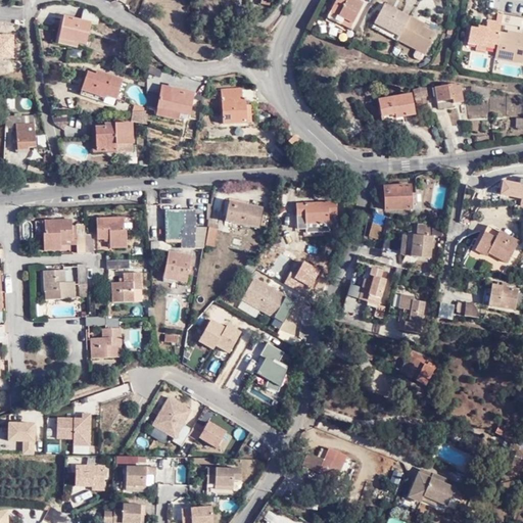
[(337,0),(332,11),(345,16),(343,21),(352,27),(366,2),(362,0),(337,0)]
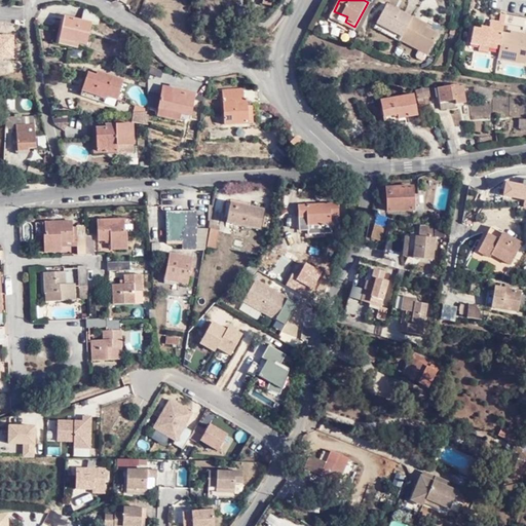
[(380,22),(406,34),(416,15),(389,2),(380,22)]
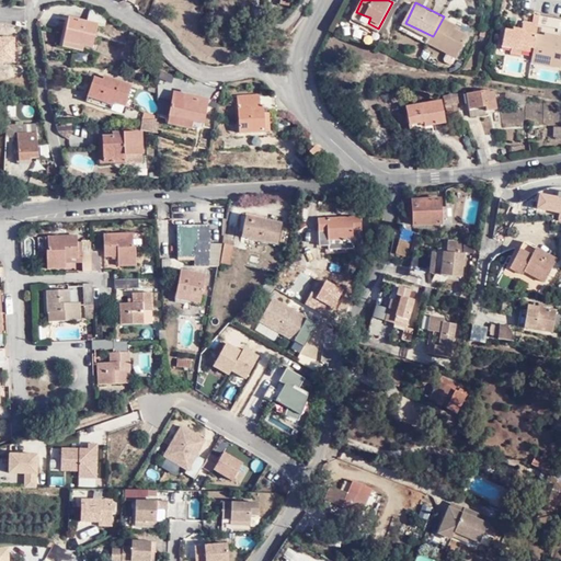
[(65,16),(60,41),(81,44),(89,45),(94,23),(103,24),(105,12),(101,10),(89,4),(83,20),(65,16)]
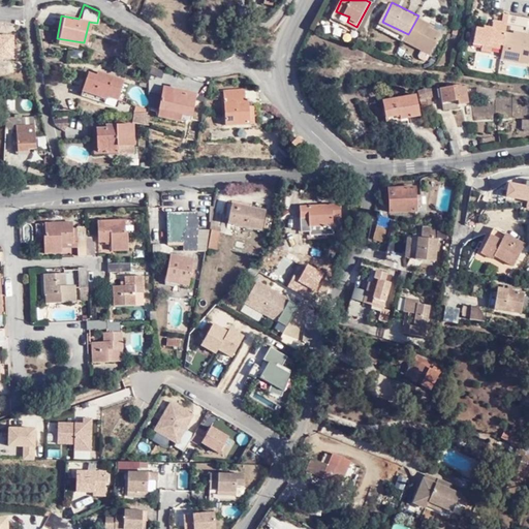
[(349,17),(336,11),(333,19),(345,26),(347,22),(349,17)]
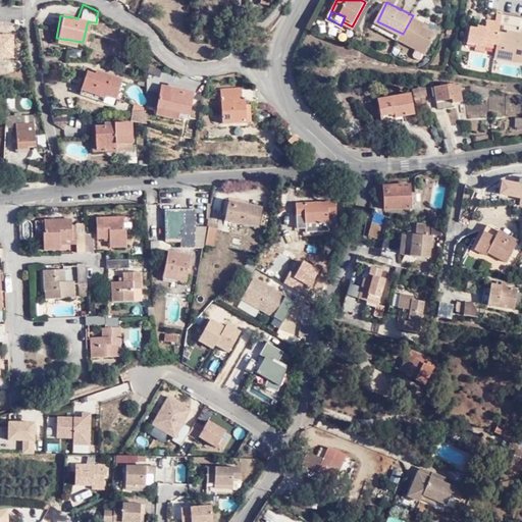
[(505,24),(521,24),(521,15),(505,14),(505,24)]
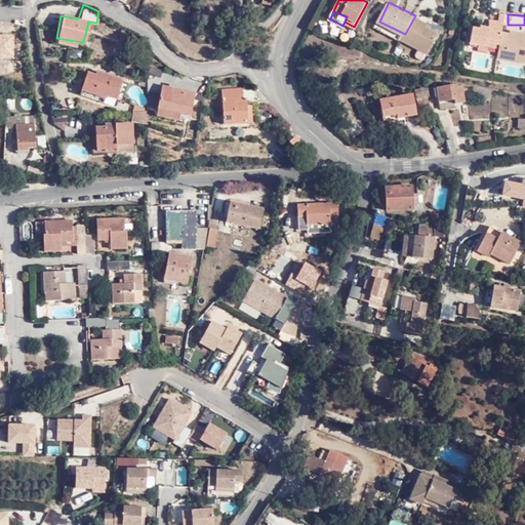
[(405,34),(403,38),(402,40),(421,49),(430,53),(431,53),(440,32),(431,27),(433,23),(415,15),(405,34)]
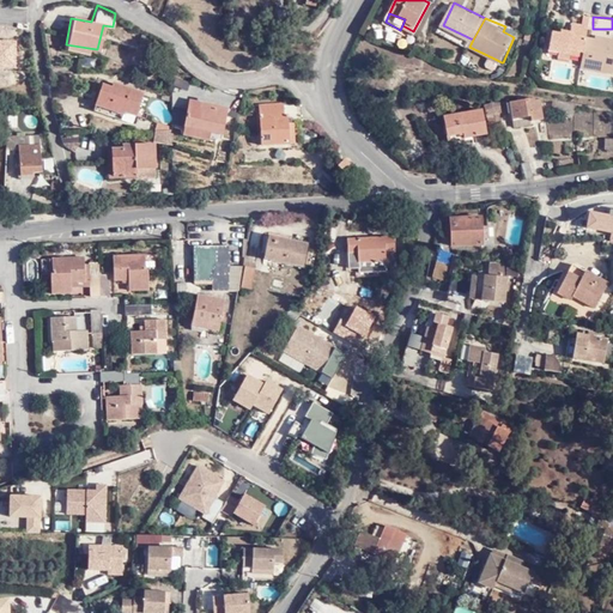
[(574,54),(586,56),(589,36),(592,26),(576,22),(575,31),(568,30),(568,34),(556,31),(551,49),(563,52),(574,54)]
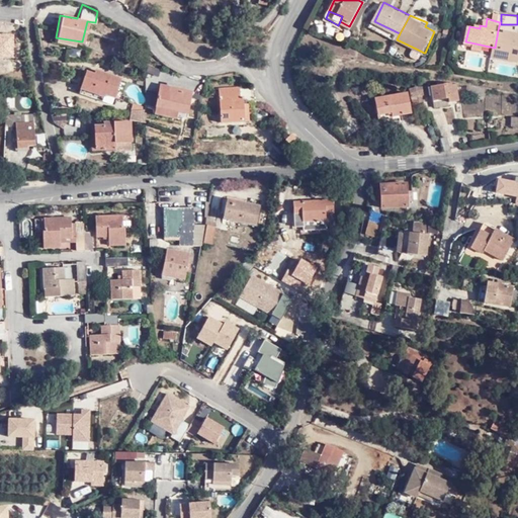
[(398,37),(400,33),(374,21),(372,25),(398,37)]
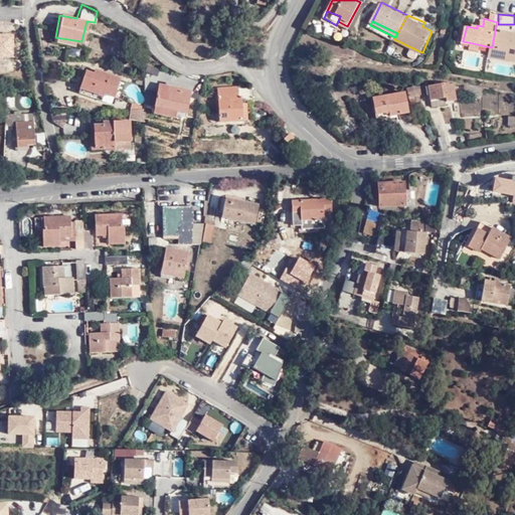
[(450,34),(452,26),(447,24),(443,33),(450,34)]
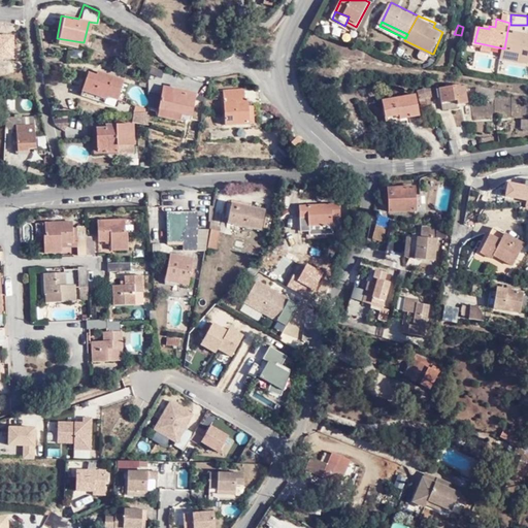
[(507,31),(504,48),(502,57),(527,62),(527,31),(520,30),(519,33),(507,31)]
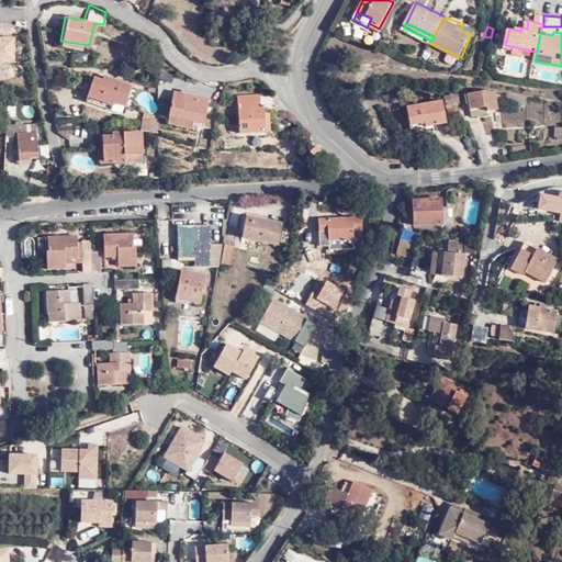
[(81,44),(60,41),(60,47),(80,51),(81,44)]
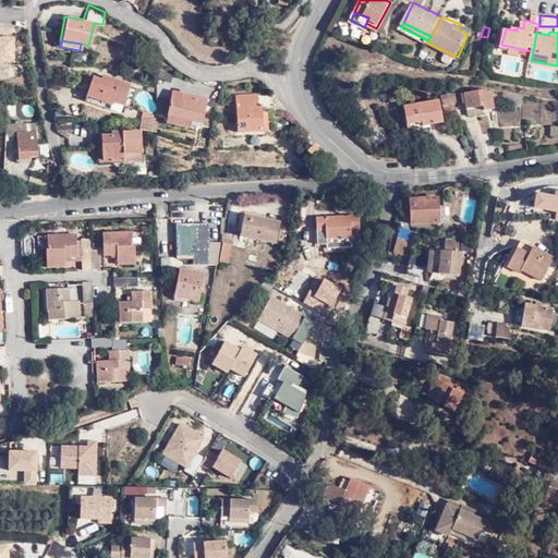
[(457,57),(448,52),(445,58),(446,60),(451,63),(455,62),(457,57)]
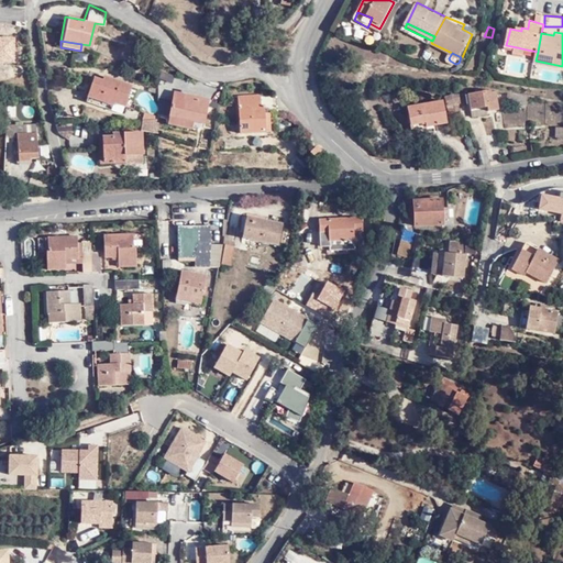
[(128,106),(134,85),(109,77),(107,81),(95,78),(87,101),(113,110),(116,101),(128,106)]
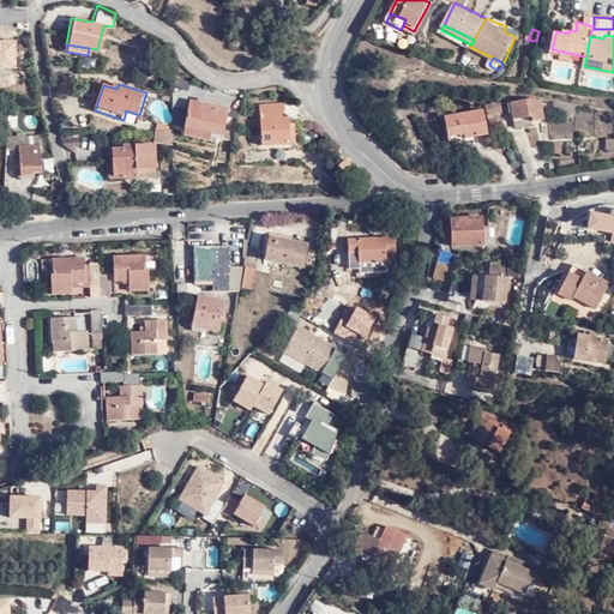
[(498,101),(500,107),(511,107),(513,120),(531,116),(533,120),(545,118),(541,98),(536,100),(535,97),(528,98),(527,96),(510,101),(498,101)]
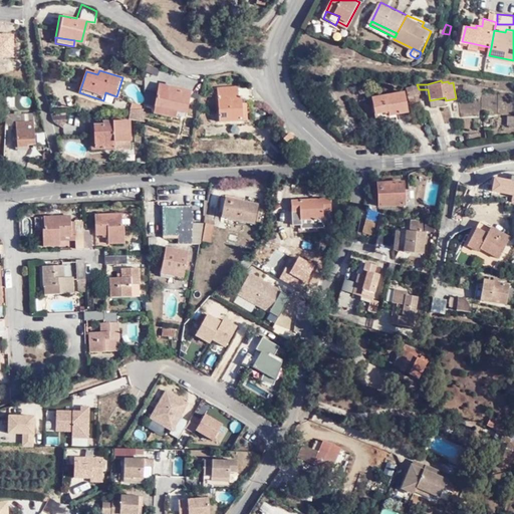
[(159,103),(182,107),(191,108),(194,86),(162,81),(159,103)]
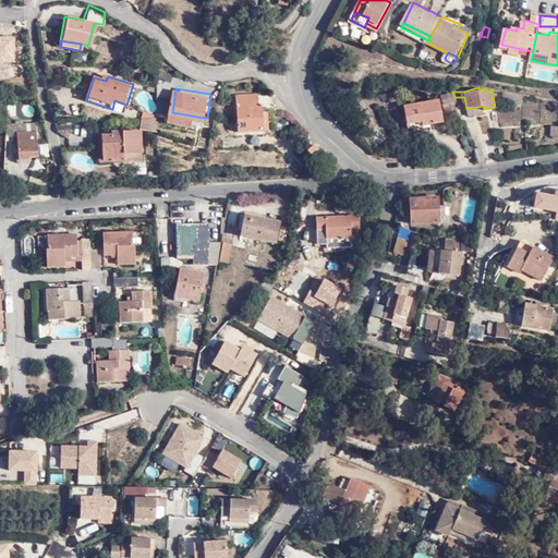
[(251,104),(264,102),(263,92),(239,94),(239,98),(251,97),(251,104)]
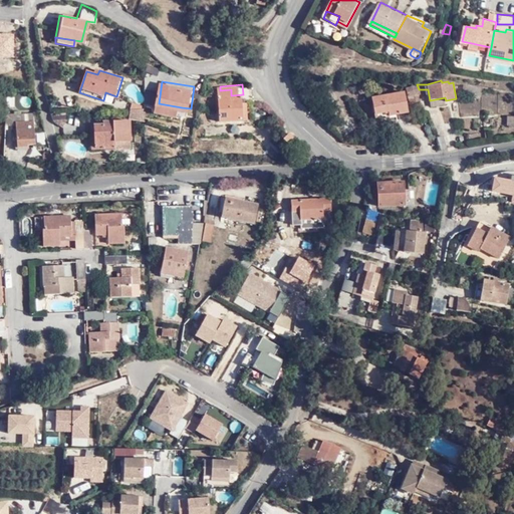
[(420,92),(419,89),(417,84),(406,87),(409,96),(420,92)]
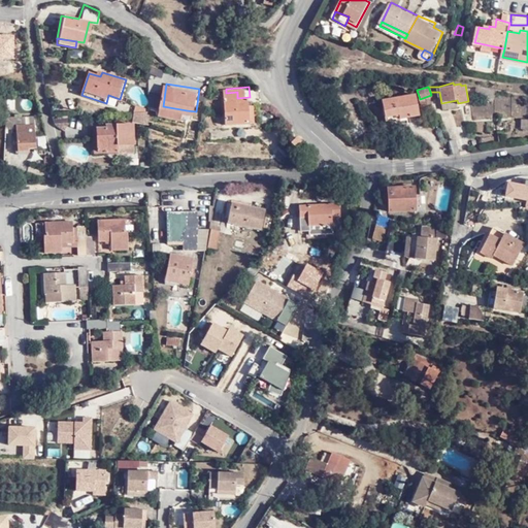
[(228,123),(254,123),(253,105),(250,106),(250,97),(237,98),(237,92),(226,93),(228,123)]
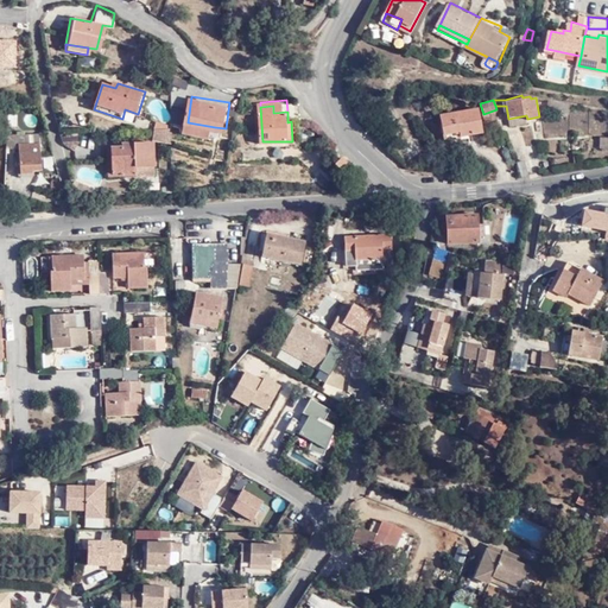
[(479,107),(442,114),(445,133),(461,131),(462,134),(483,128),(479,107)]
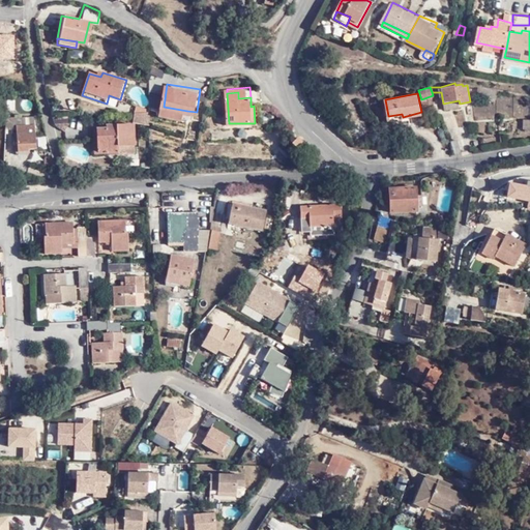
[(186,117),(187,111),(164,107),(162,114),(186,117)]
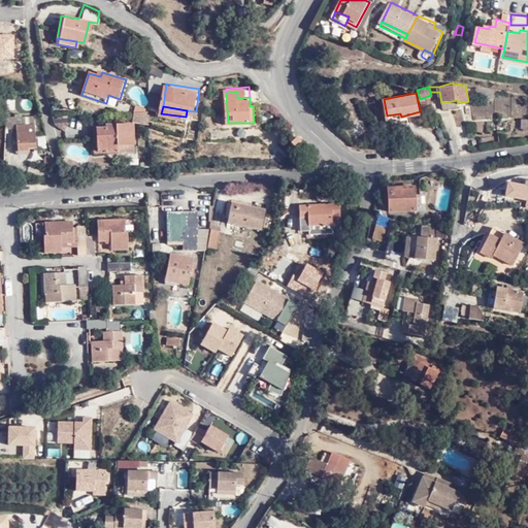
[(137,110),(136,121),(140,120),(140,121),(153,122),(153,109),(137,110)]
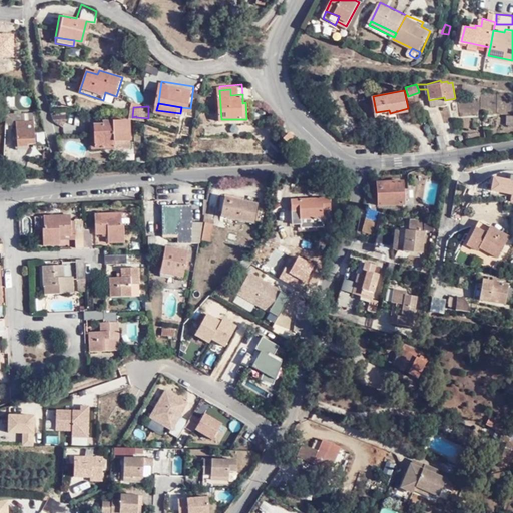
[(9,124),(17,124),(36,122),(35,109),(9,110),(9,124)]
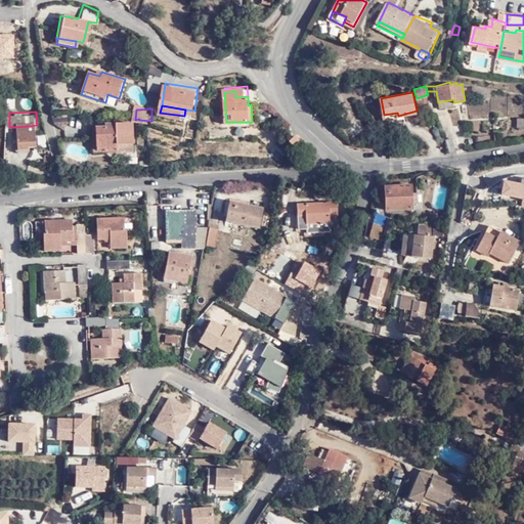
[(68,116),(52,117),(54,122),(55,124),(63,129),(69,121),(68,116)]
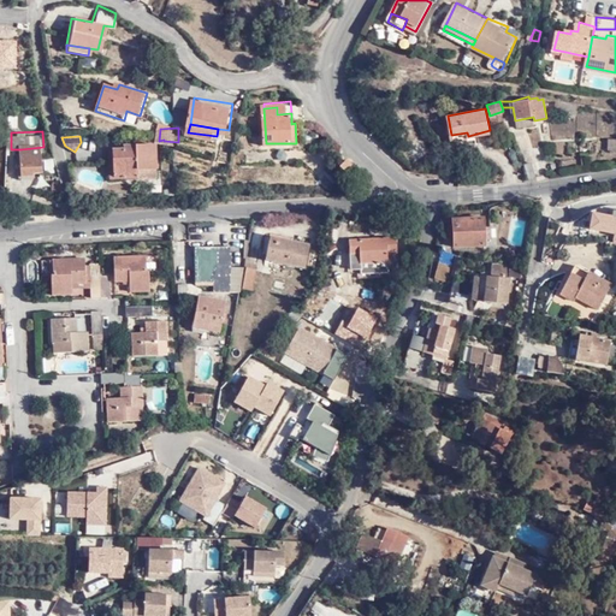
[(165,165),(164,140),(159,141),(135,142),(135,147),(122,148),(124,171),(146,170),(146,166),(165,165)]
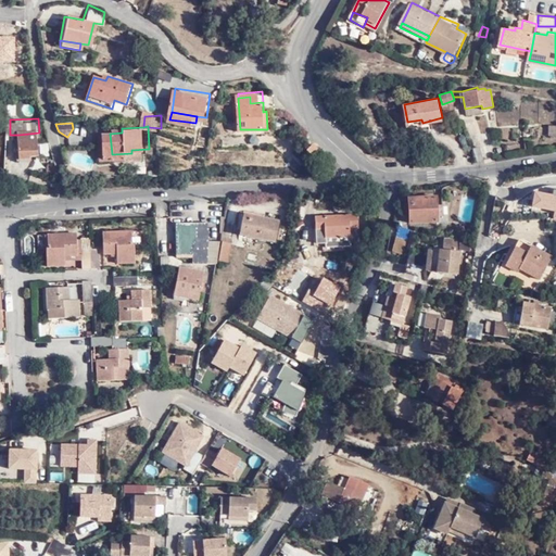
[(39,133),(19,135),(19,159),(32,159),(32,154),(39,153),(39,133)]
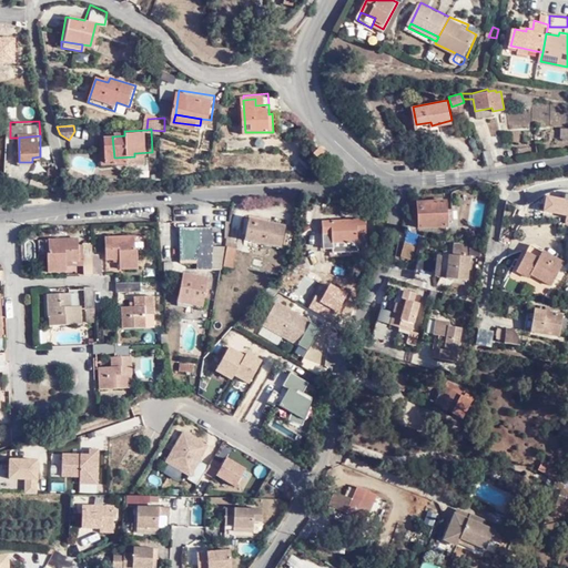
[(488,144),(478,146),(483,162),(492,159),(488,144)]
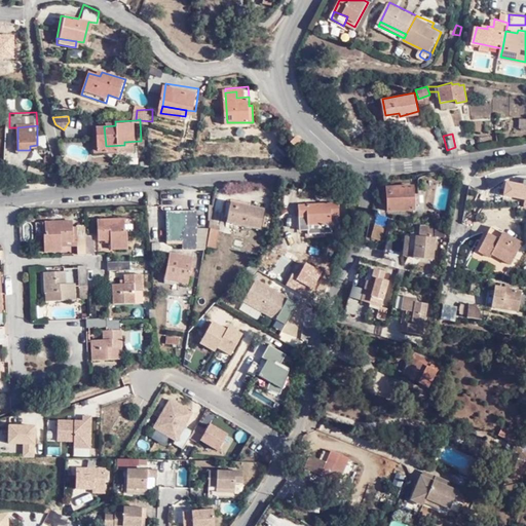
[(297,147),(302,142),(297,137),(292,142),(297,147)]
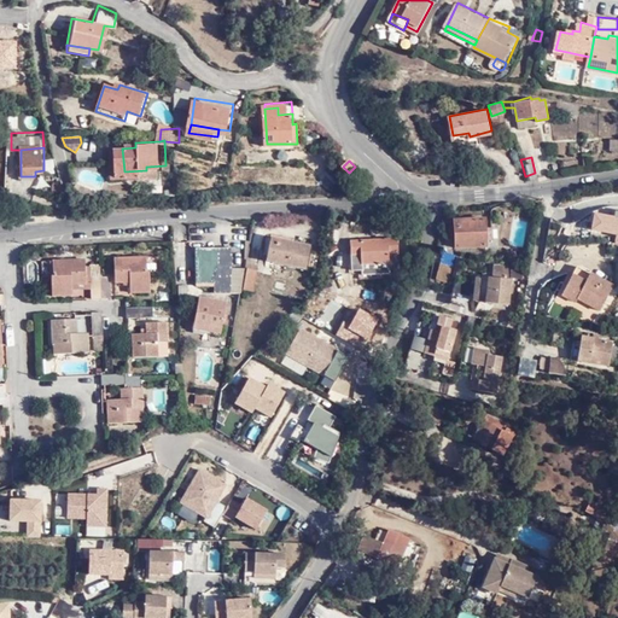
[(593,215),(592,238),(617,239),(617,213),(613,213),(613,216),(593,215)]
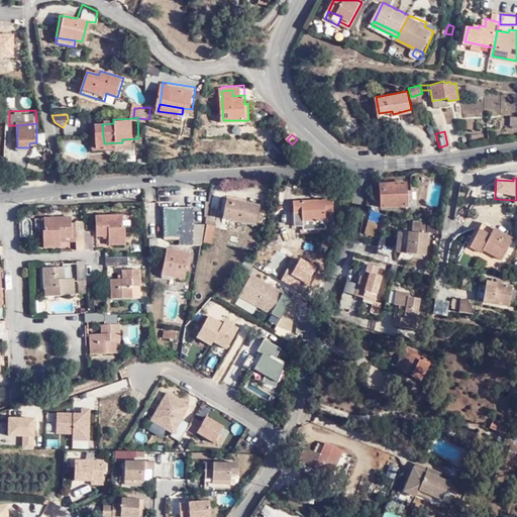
[(407,200),(407,189),(407,182),(382,184),(382,206),(407,205),(407,200)]
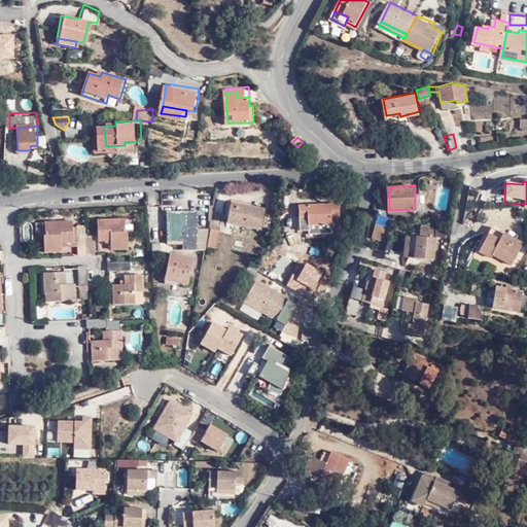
[(260,227),(265,208),(233,201),(230,213),(226,213),(224,220),(260,227)]
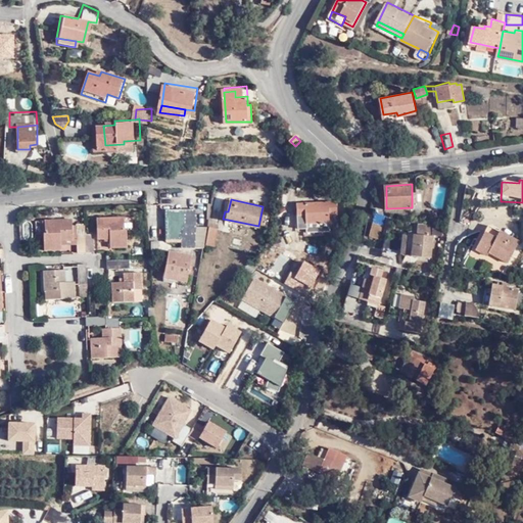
[(339,226),(337,201),(297,203),(299,227),(308,227),(308,231),(330,230),(330,226),(339,226)]
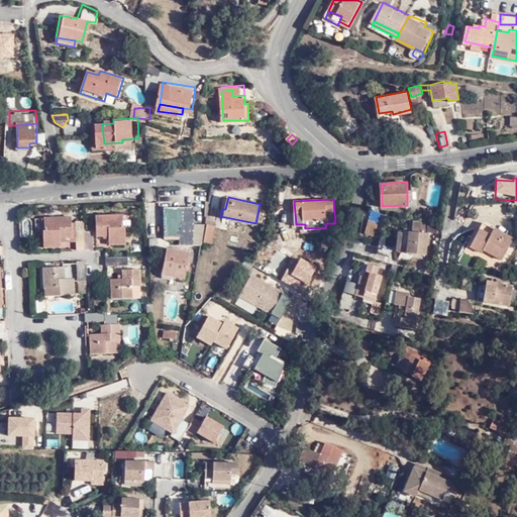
[(196,239),(196,222),(195,207),(165,207),(166,239),(181,239),(196,239)]
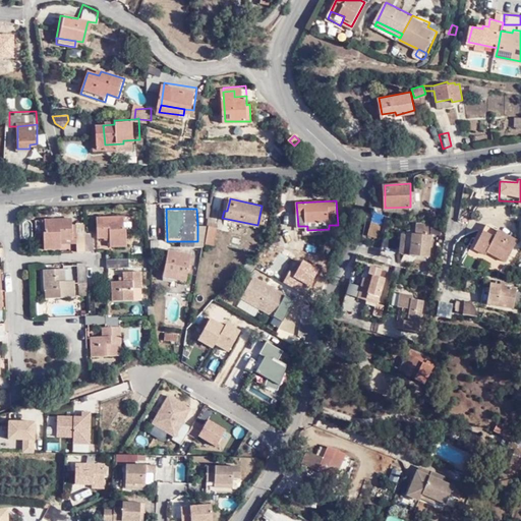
[(111,243),(127,243),(126,226),(125,226),(124,214),(97,215),(99,236),(111,235),(111,243)]
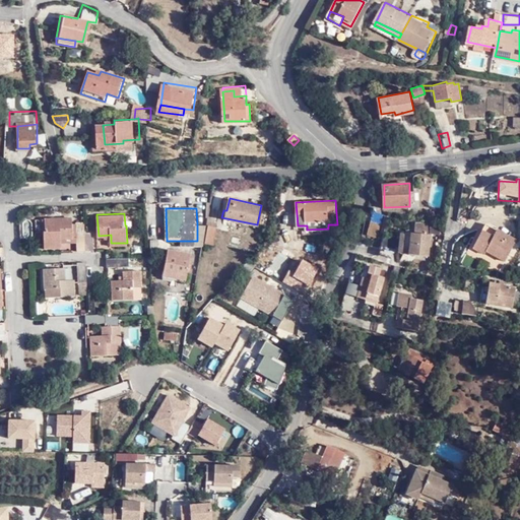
[(61,237),(74,236),(72,216),(45,217),(45,231),(44,231),(45,247),(61,247),(61,242),(61,237)]
